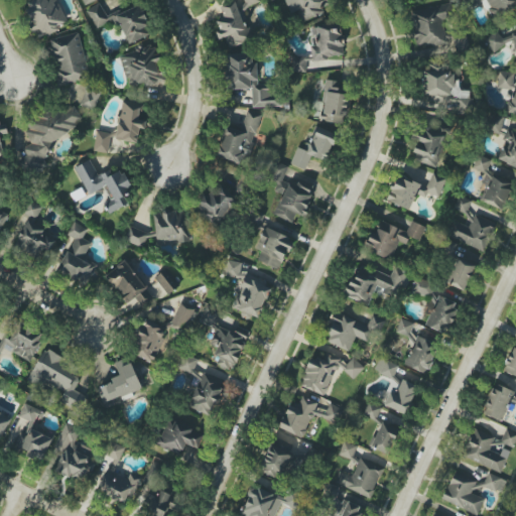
[(57,0),(26,0),(28,2),(23,3),(35,38),(59,30),(58,25),(66,22),(57,0)]
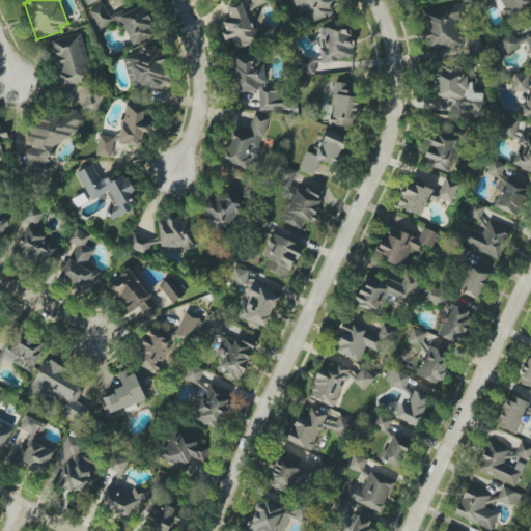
[(267,6),(264,0),(249,0),(250,1),(226,6),(229,18),(223,19),(225,30),(222,31),(226,51),(257,45),(250,9),(267,6)]
